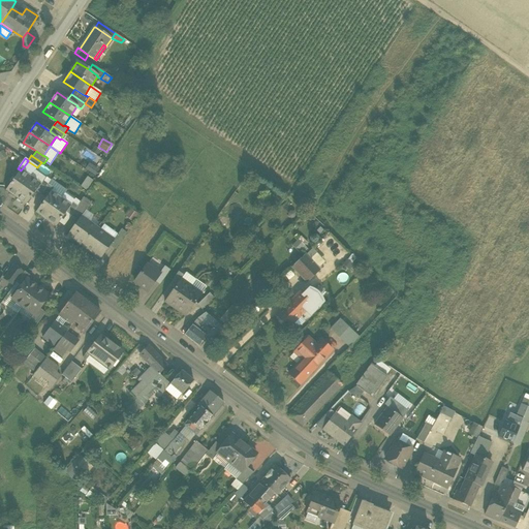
[(28,161),(21,170),(30,177),(35,170),(37,167),(28,161)]
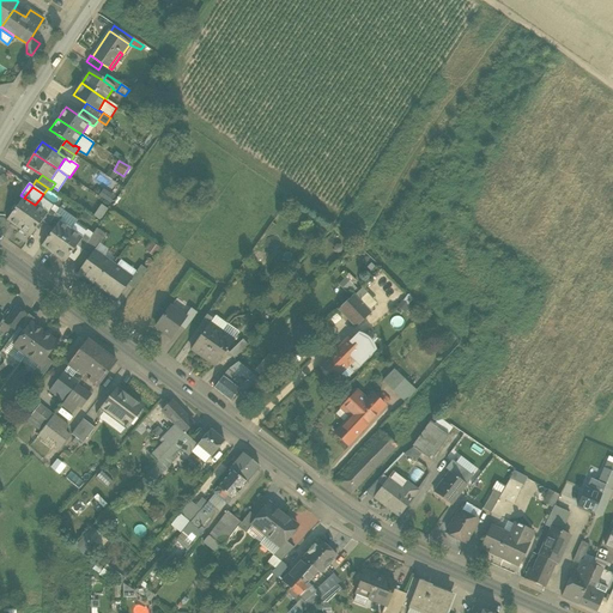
[(115,196),(103,188),(98,196),(110,205),(115,196)]
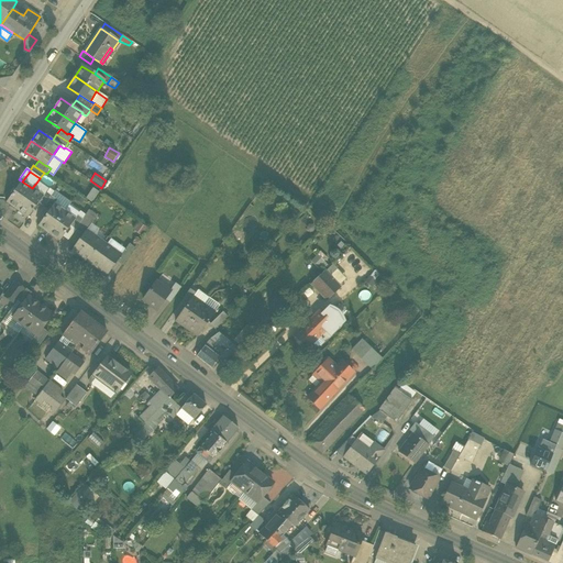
[(6,202),(17,210),(32,188),(22,181),(21,180),(6,202)]
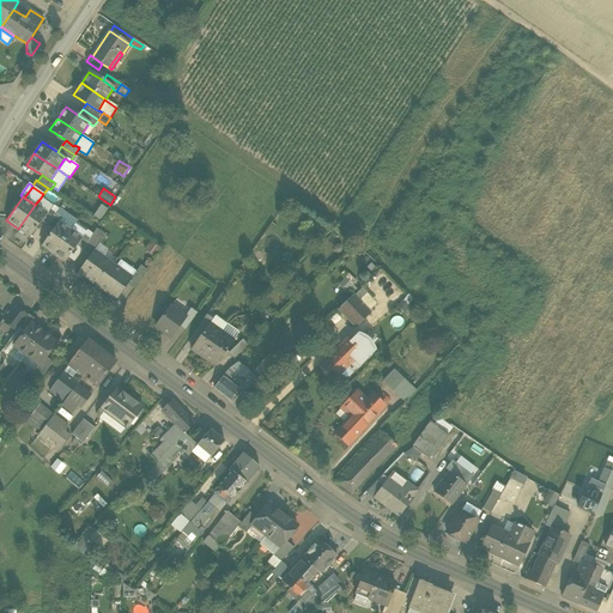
[(41,198),(35,205),(46,213),(49,210),(49,211),(53,206),(41,198)]
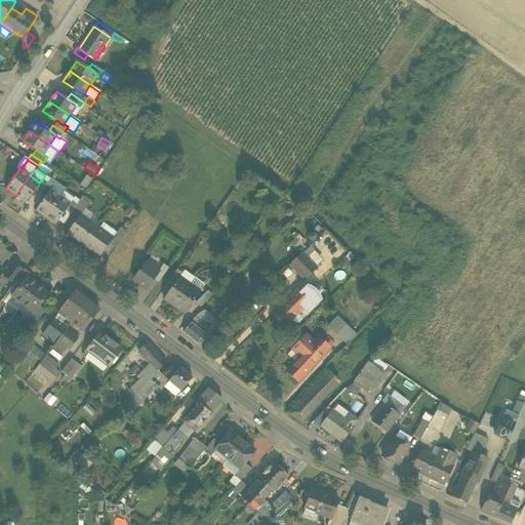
[(39,183),(30,175),(15,196),(26,203),(35,191),(40,183),(39,183)]
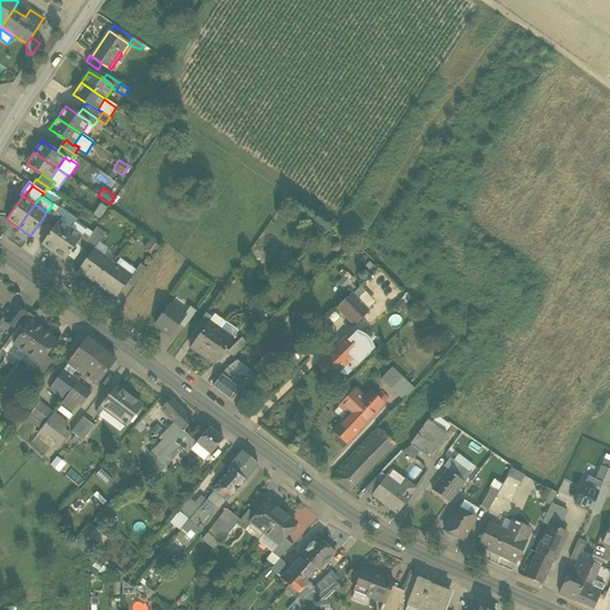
[(107,209),(100,204),(92,216),(100,221),(107,209)]
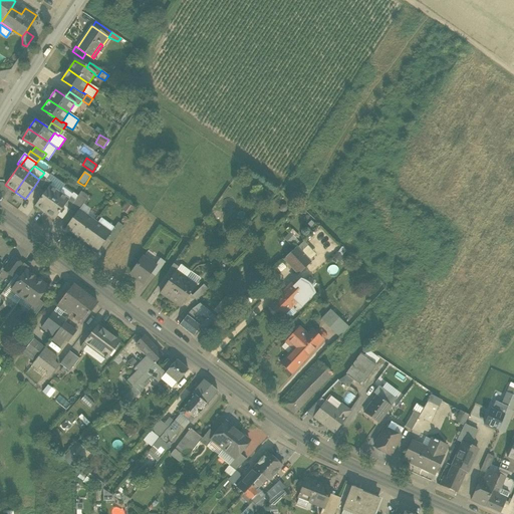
[(49,176),(46,180),(52,184),(50,187),(59,193),(62,188),(64,185),(50,175),(49,176)]
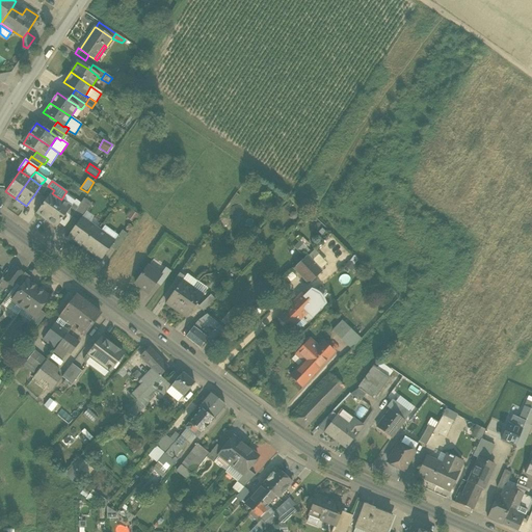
[(35,193),(41,196),(48,186),(43,183),(43,182),(40,185),(41,185),(35,193)]
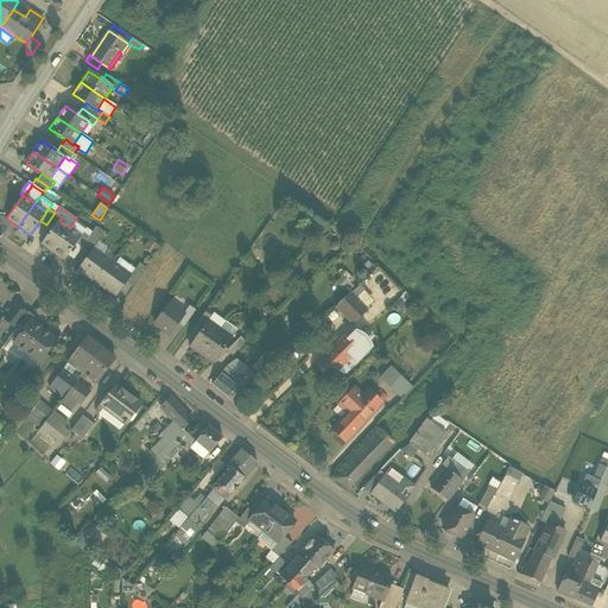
[(62,217),(55,213),(46,225),(51,229),(58,220),(59,221),(62,217)]
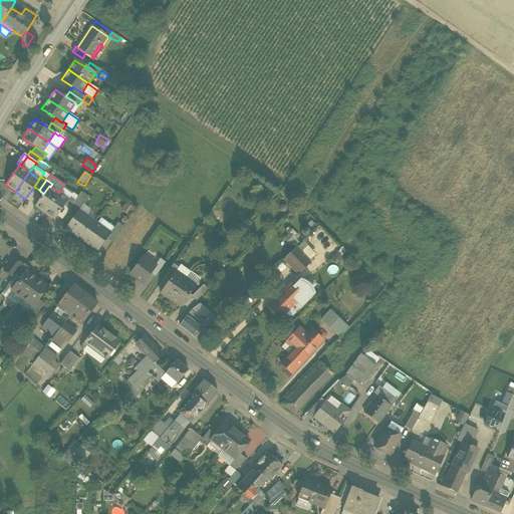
[(34,206),(44,213),(59,193),(50,187),(49,186),(43,194),(34,206)]
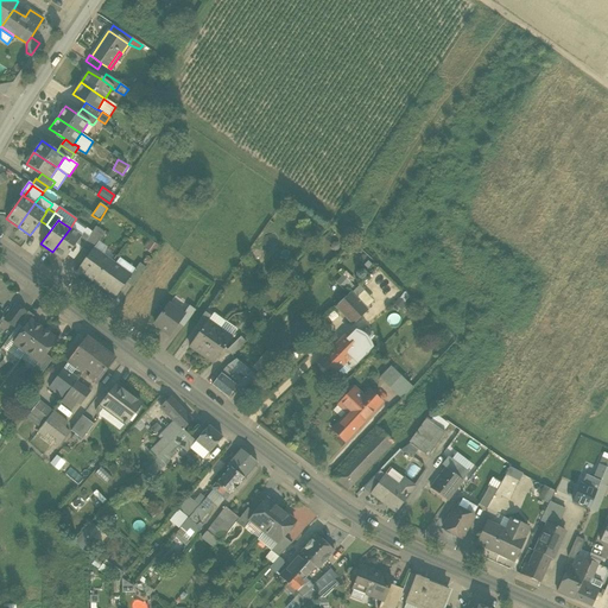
[(74,222),(70,228),(81,236),(83,233),(89,238),(93,233),(87,228),(86,229),(74,222)]
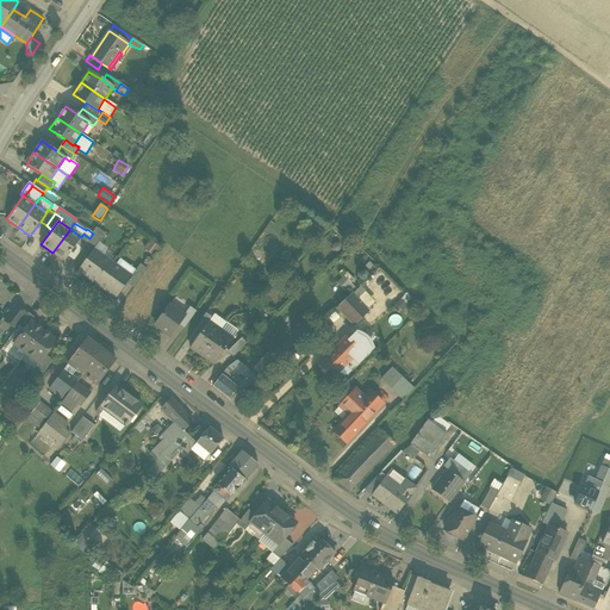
[(93,234),(89,238),(81,250),(89,255),(93,250),(99,243),(105,235),(97,228),(93,234)]
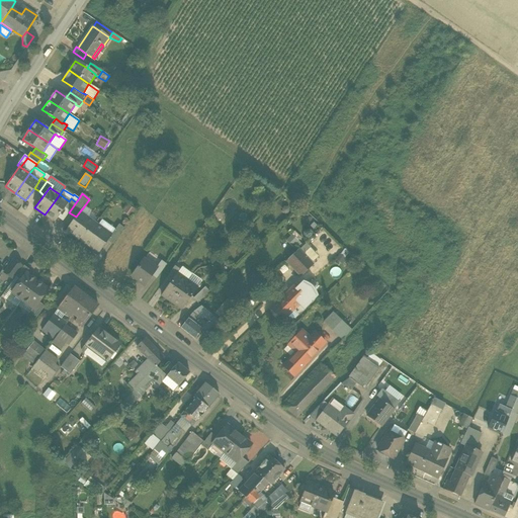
[(69,201),(60,194),(45,214),(55,223),(58,218),(65,208),(70,201),(69,201)]
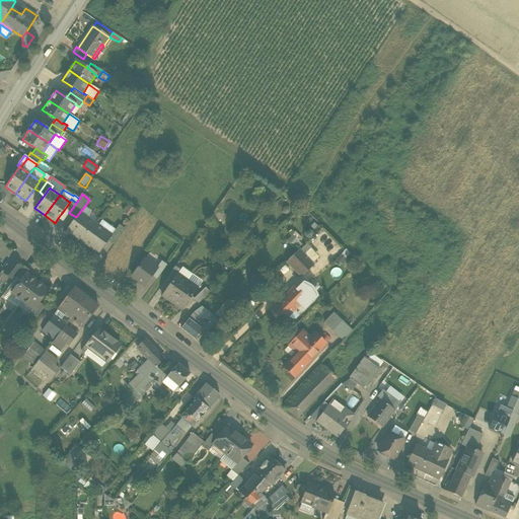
[(65,209),(69,213),(76,203),(71,199),(69,202),(70,202),(65,209)]
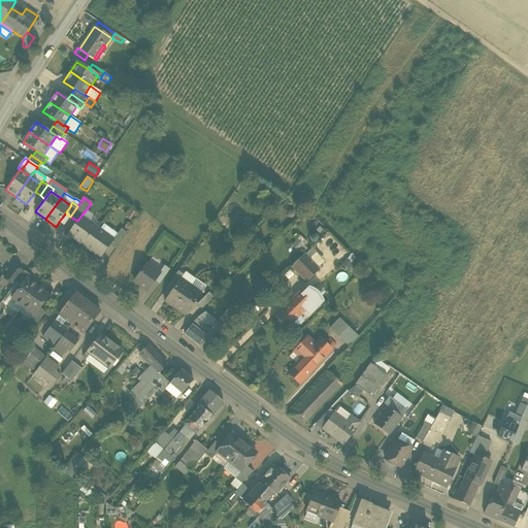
[(130,209),(125,217),(132,221),(137,213),(130,209)]
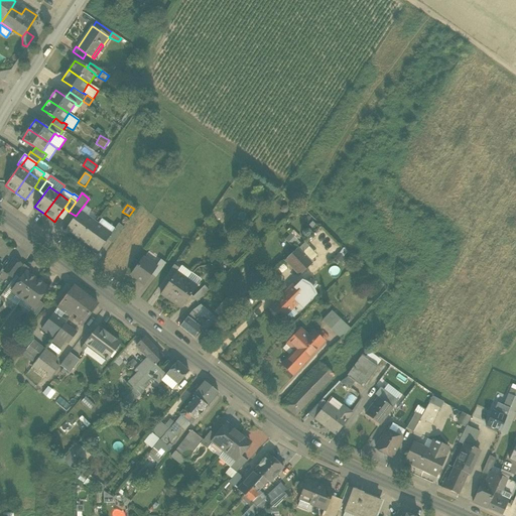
[(91,210),(84,206),(79,212),(95,223),(99,218),(91,212),(91,210)]
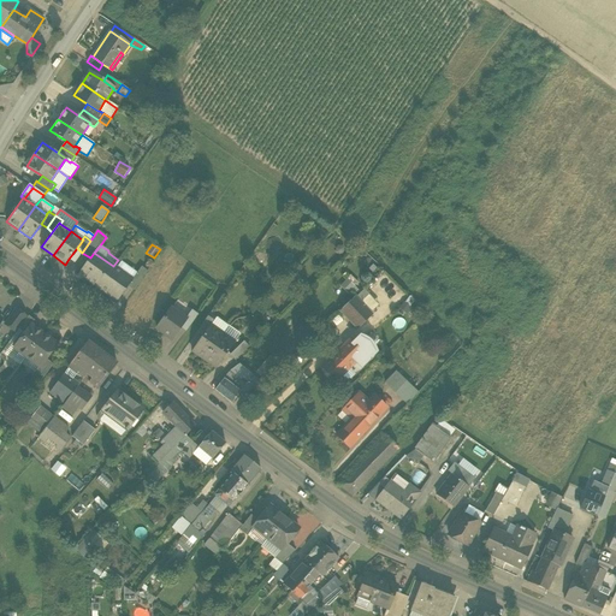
[(82,253),(77,248),(69,259),(75,264),(82,253)]
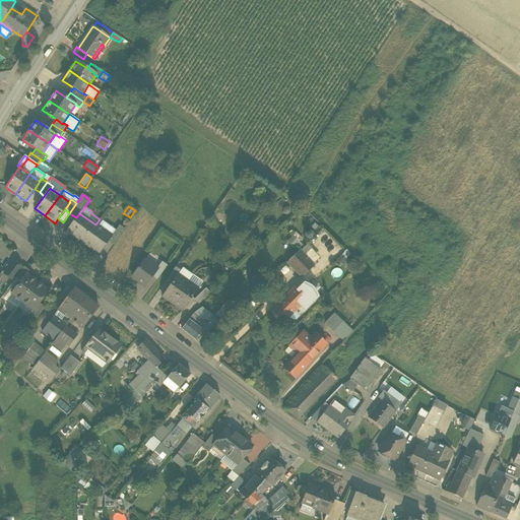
[(74,236),(83,243),(95,224),(79,213),(76,217),(66,231),(67,232),(68,231),(75,235),(74,236)]
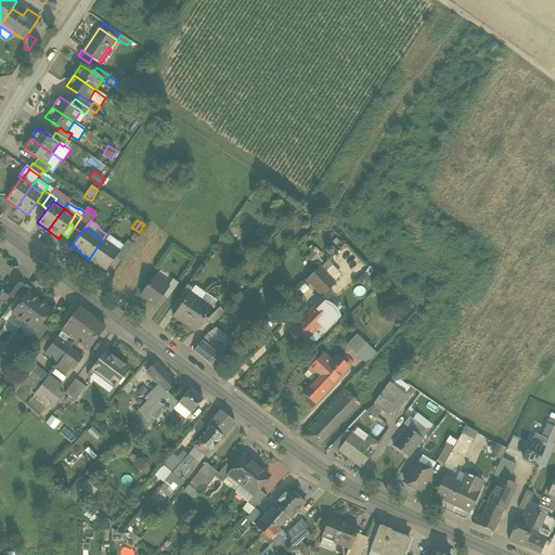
[(110,235),(104,242),(119,253),(124,245),(110,235)]
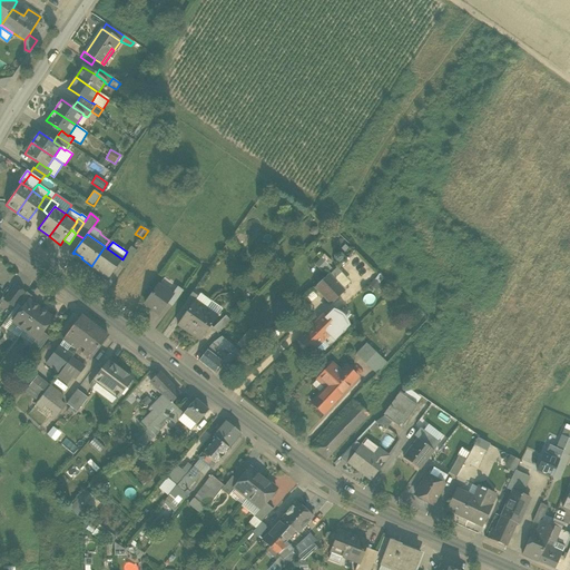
[(107,248),(105,246),(91,266),(100,273),(101,272),(108,276),(108,277),(109,278),(118,265),(123,259),(107,248)]
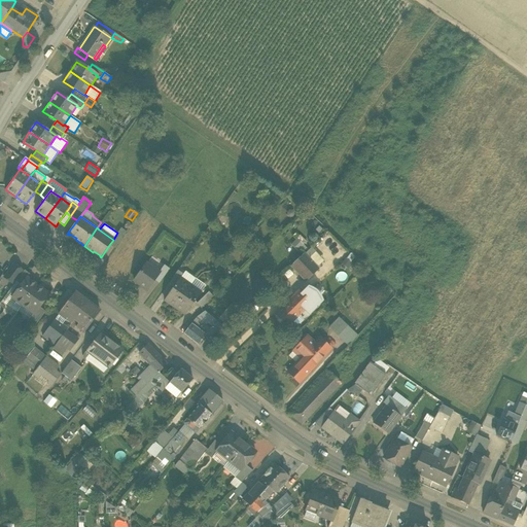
[(109,245),(114,248),(126,233),(120,229),(117,233),(113,240),(109,245)]
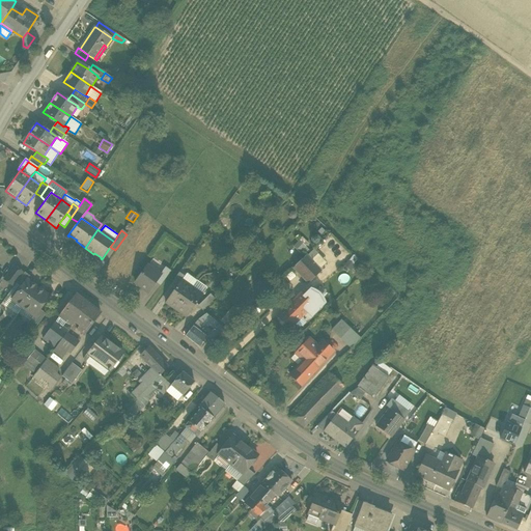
[(240,230),(231,239),(239,245),(246,236),(240,230)]
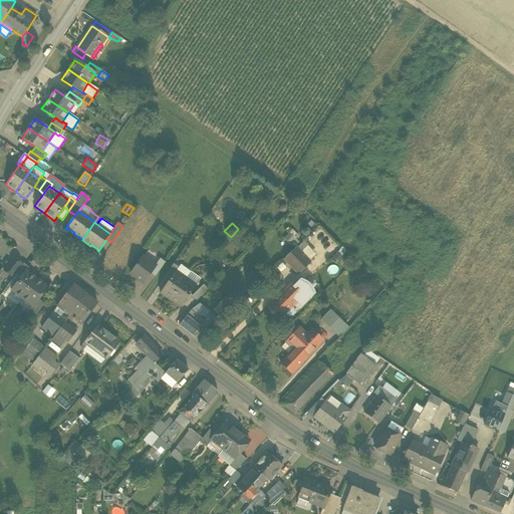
[(296,239),(289,232),(283,239),(290,246),(296,239)]
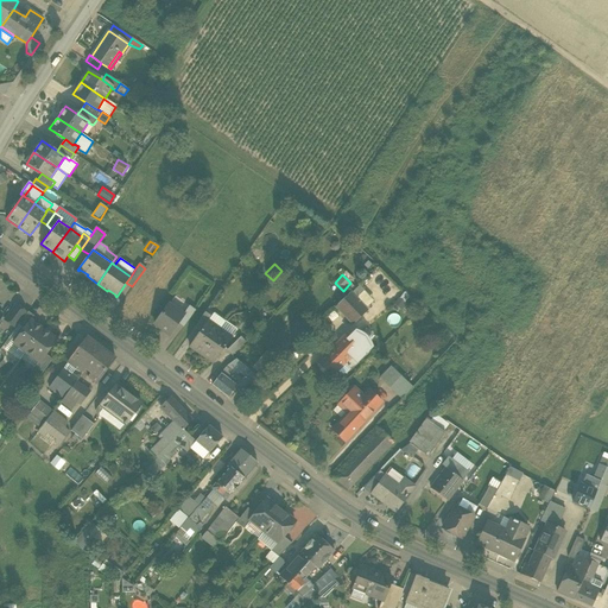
[(360,285),(350,295),(366,310),(374,301),(360,285)]
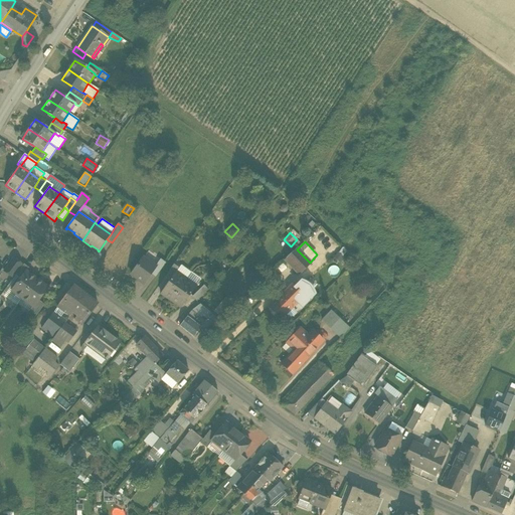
[(285,260),(299,275),(311,264),(310,263),(297,249),(297,248),(285,260)]
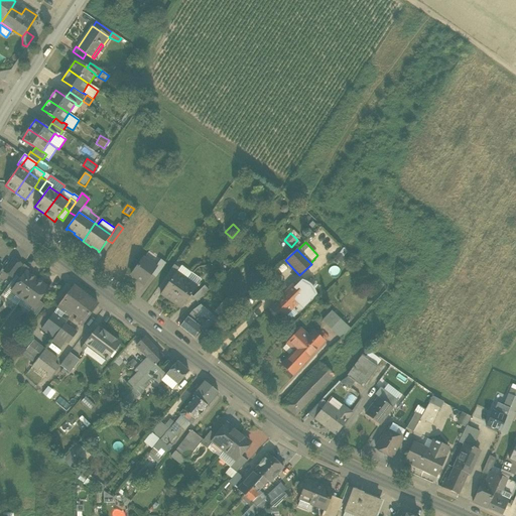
[(345,257),(339,253),(334,259),(340,263),(345,257)]
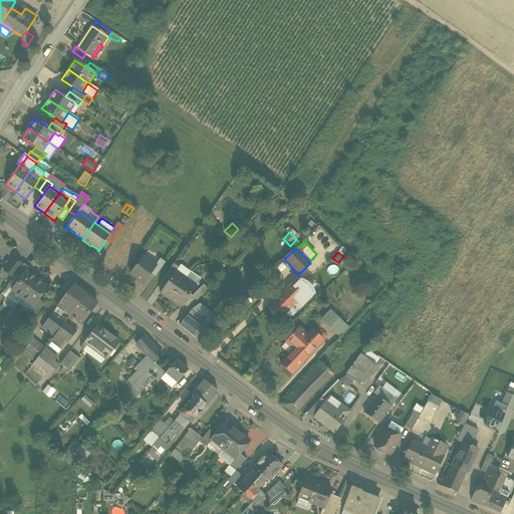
[(131,274),(143,283),(150,274),(155,266),(143,257),(131,274)]
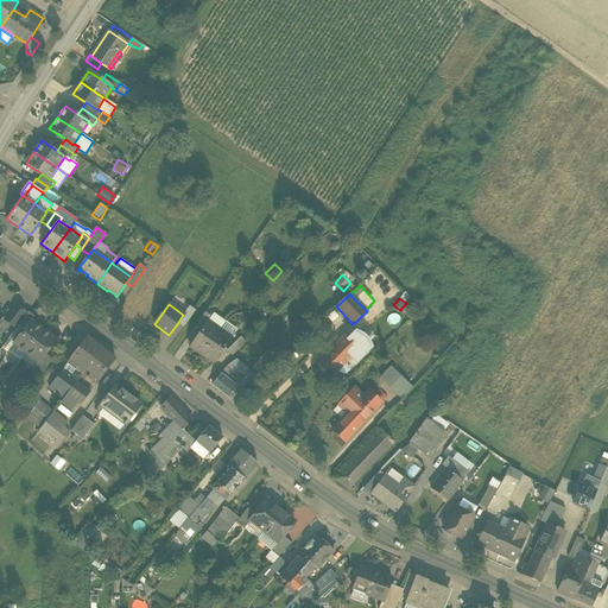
[(5,321),(14,328),(25,312),(16,305),(5,321)]
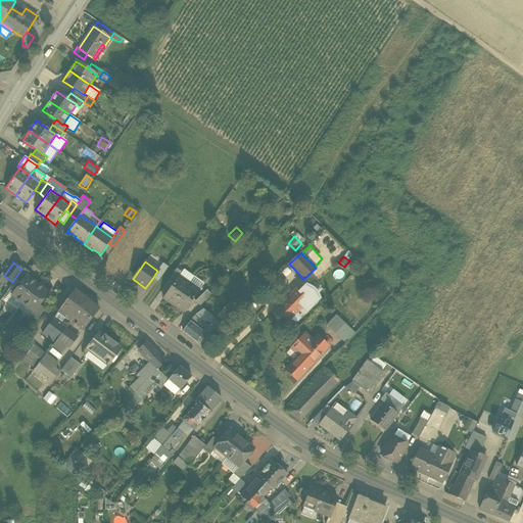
[(152,279),(157,282),(169,268),(162,264),(157,271),(152,279)]
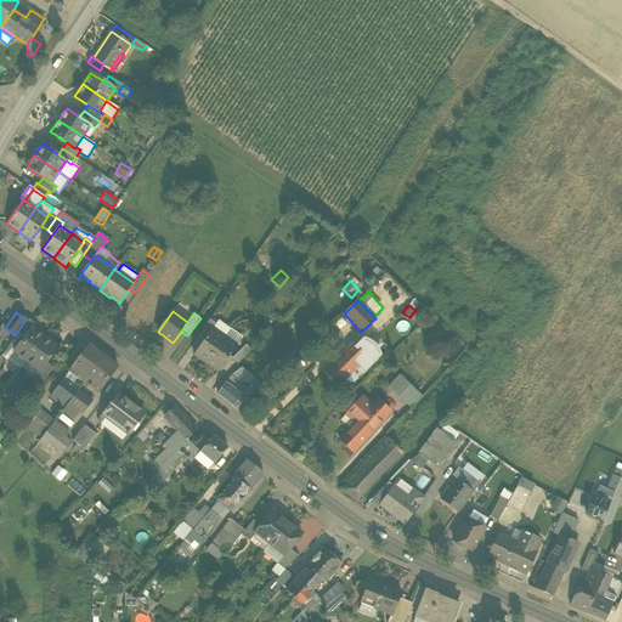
[(21,335),(24,338),(32,328),(33,329),(37,324),(29,320),(18,333),(21,335)]
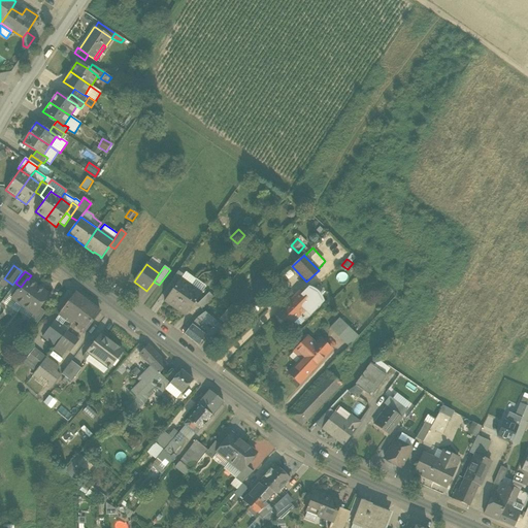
[(168,285),(173,289),(180,278),(180,279),(184,275),(178,271),(168,285)]
